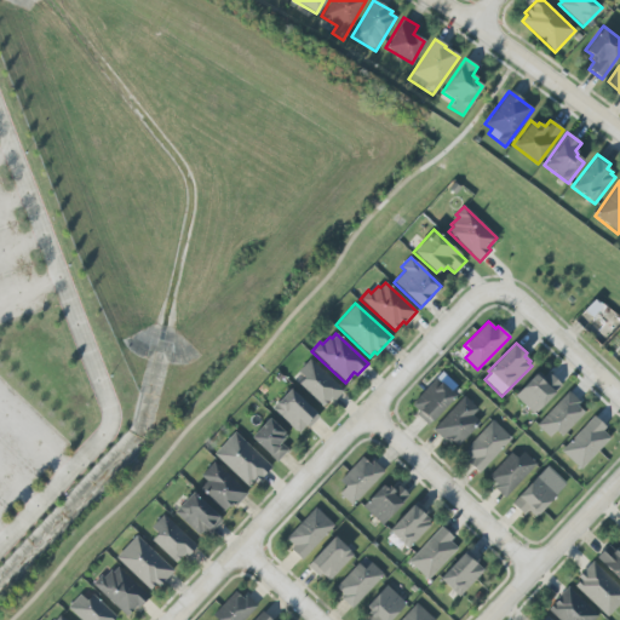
[(298,384),(303,378),(297,372),(309,359),(343,391),(332,403),(328,400),(321,407),(298,384)]
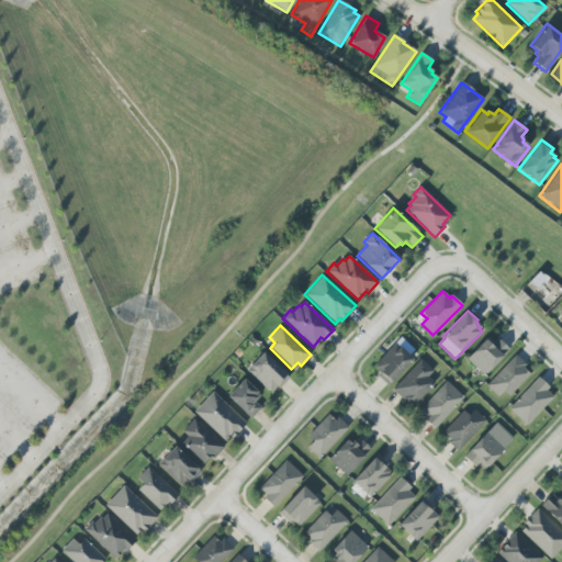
[(467,359),(486,337),(494,344),(497,339),(508,349),(484,375),(467,359)]
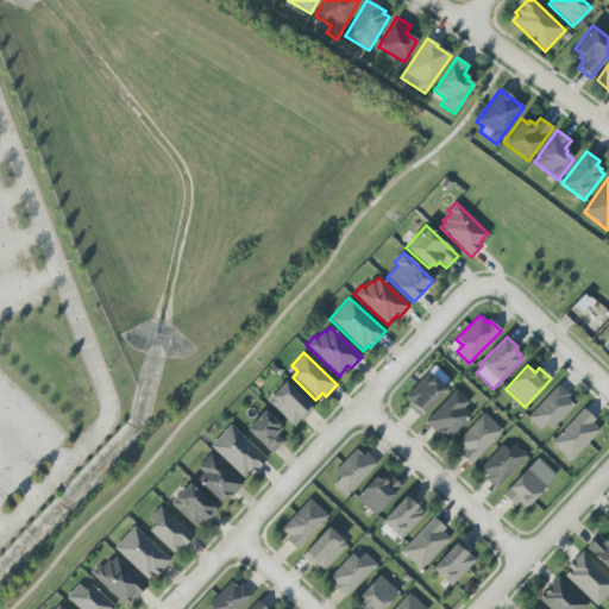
[(405,399),(429,372),(447,389),(419,418),(409,408),(412,406),(405,399)]
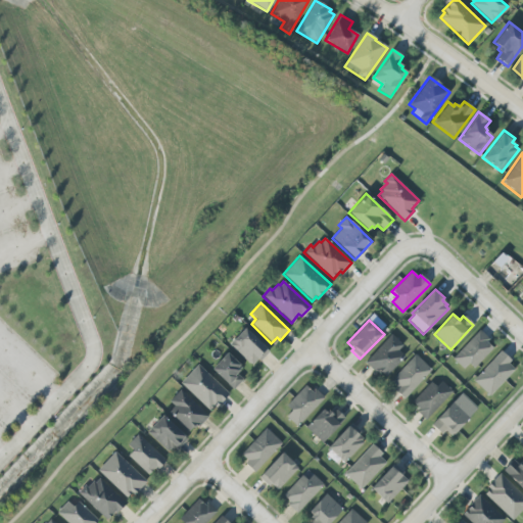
[(229,344),(243,329),(269,351),(260,362),(257,359),(251,366),(229,344)]
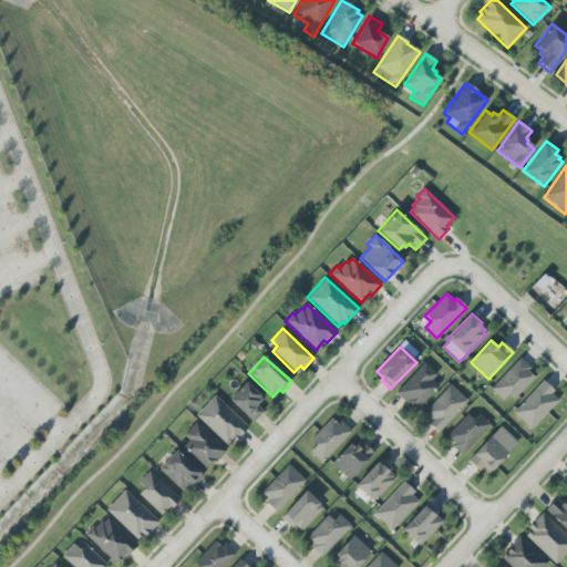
[(513,399),(507,394),(502,400),(490,390),(519,359),(531,369),(527,371),(534,377),(513,399)]
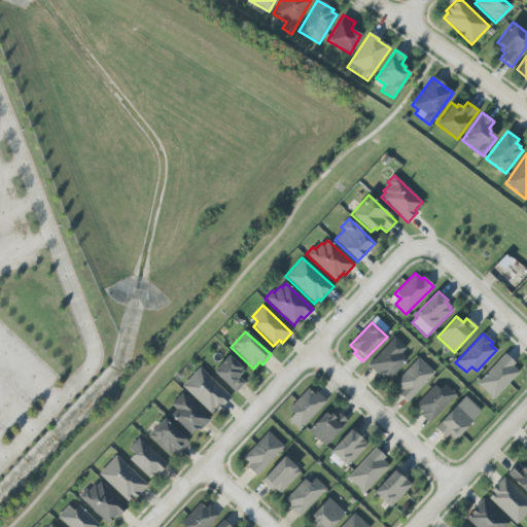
[(388,380),(381,372),(378,376),(366,364),(394,337),(406,348),(401,353),(408,359),(388,380)]
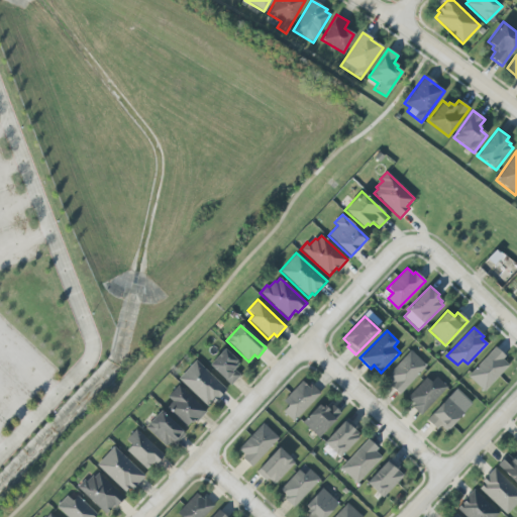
[(484,391),(468,376),(495,347),(505,356),(502,359),(508,366),(484,391)]
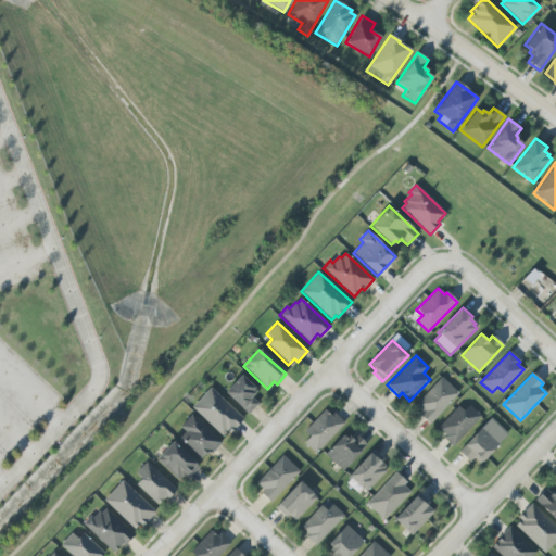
[(224,392),(240,375),(256,391),(251,396),(257,403),(247,415),(224,392)]
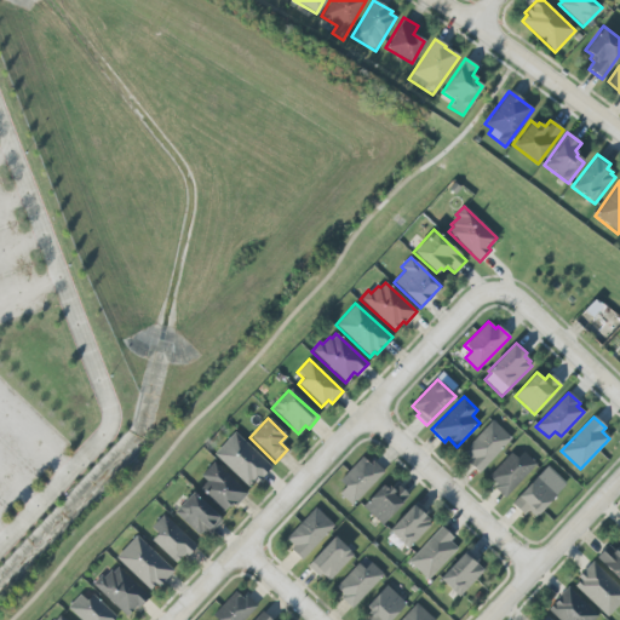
[(463,452),(493,420),(511,438),(478,472),(468,463),(470,459),(463,452)]
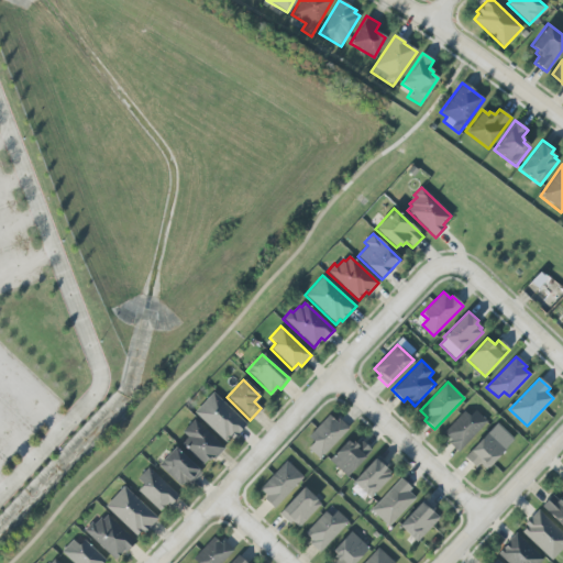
[(192,412),(212,392),(245,423),(231,439),(229,437),(224,442),(192,412)]
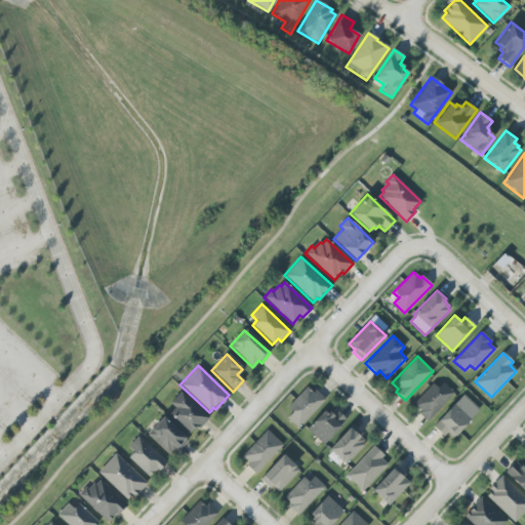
[(413,404),(433,384),(437,389),(443,382),(453,394),(427,421),(417,413),(420,410),(413,404)]
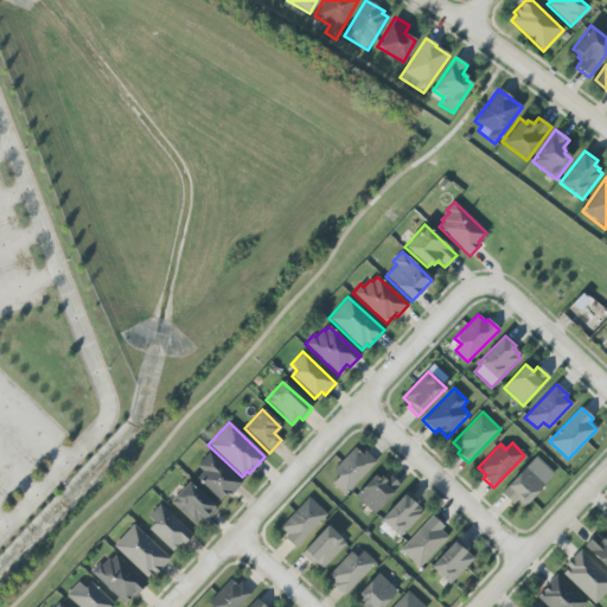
[(332,471),(355,447),(362,455),(365,452),(376,461),(343,494),(331,483),(338,477),(332,471)]
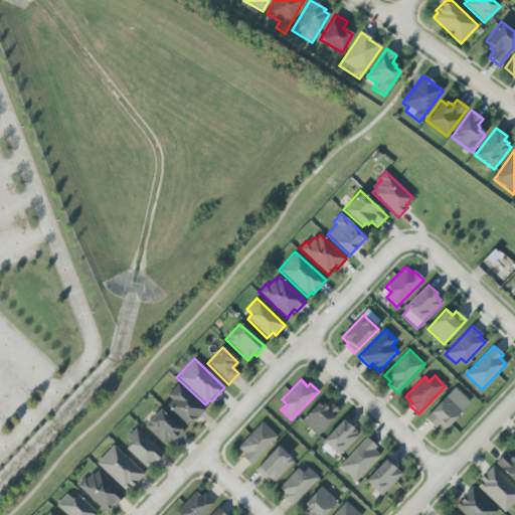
[(165,405),(171,399),(166,395),(178,383),(204,409),(192,422),(189,420),(184,425),(165,405)]
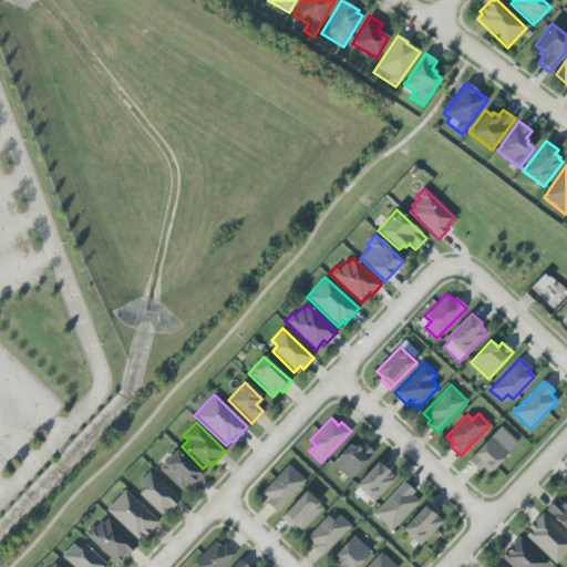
[(488,473),(482,467),(478,471),(466,460),(492,434),(509,451),(488,473)]
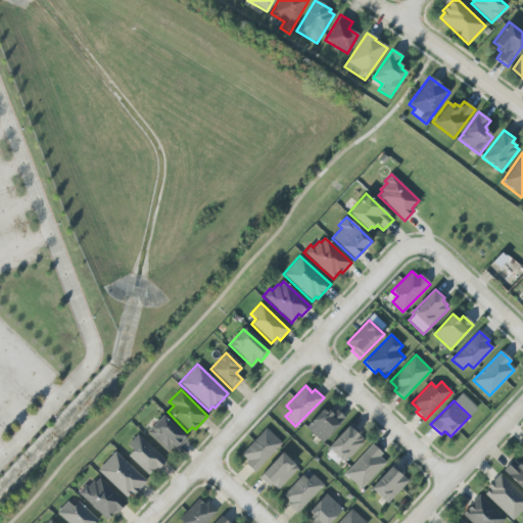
[(305,427),(323,409),(326,412),(328,410),(331,413),(334,409),(344,418),(321,442),(305,427)]
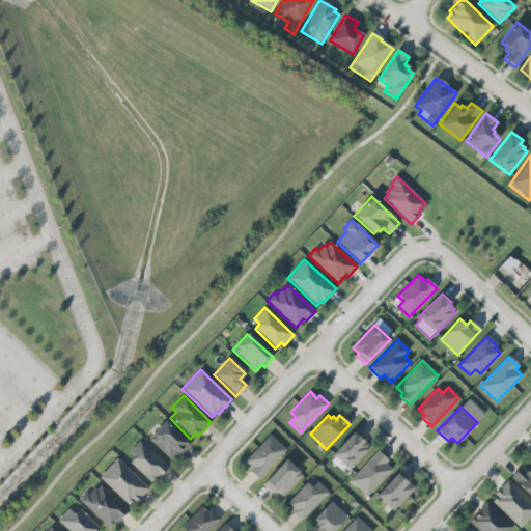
[(148,439),(164,422),(189,445),(176,457),(173,455),(170,458),(148,439)]
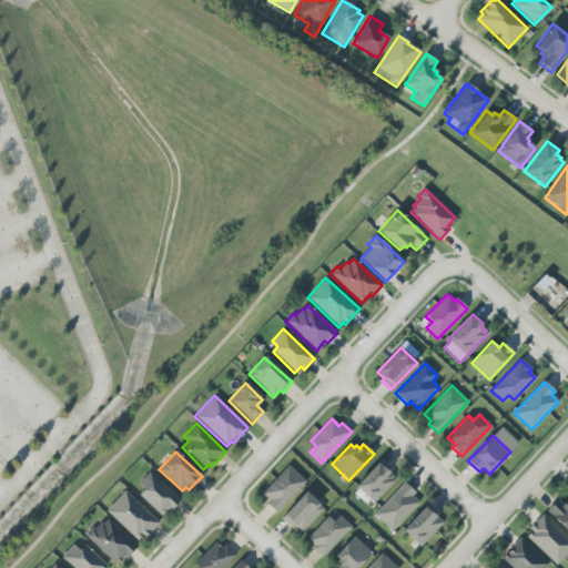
[(373,503),(355,485),(381,459),(392,469),(388,472),(393,476),(392,478),(394,480),(373,503)]
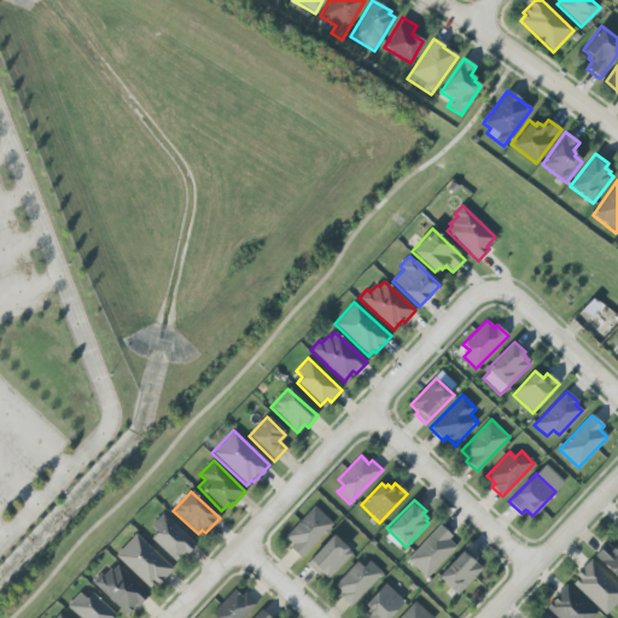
[(285,537),(314,506),(333,524),(299,558),(289,547),(291,544),(285,537)]
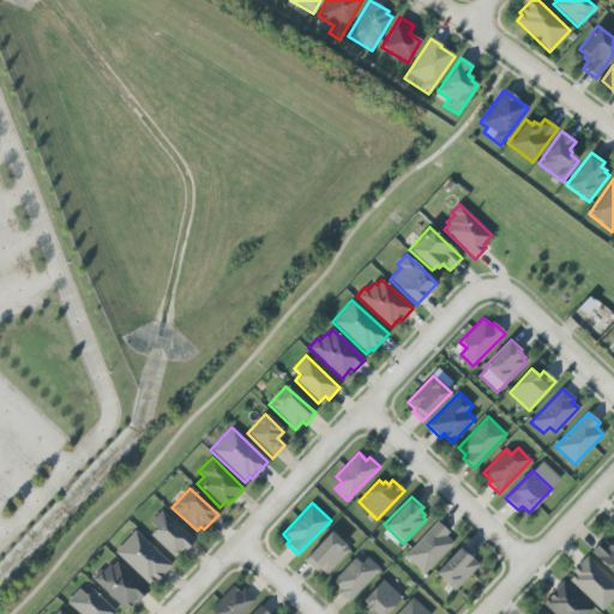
[(150,535),(156,529),(149,523),(161,510),(194,541),(185,551),(182,548),(174,558),(150,535)]
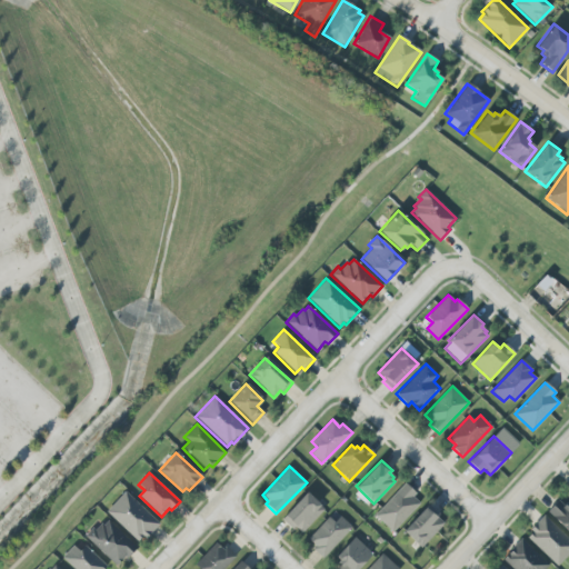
[(392,532),(375,515),(405,483),(415,493),(412,497),(419,503),(392,532)]
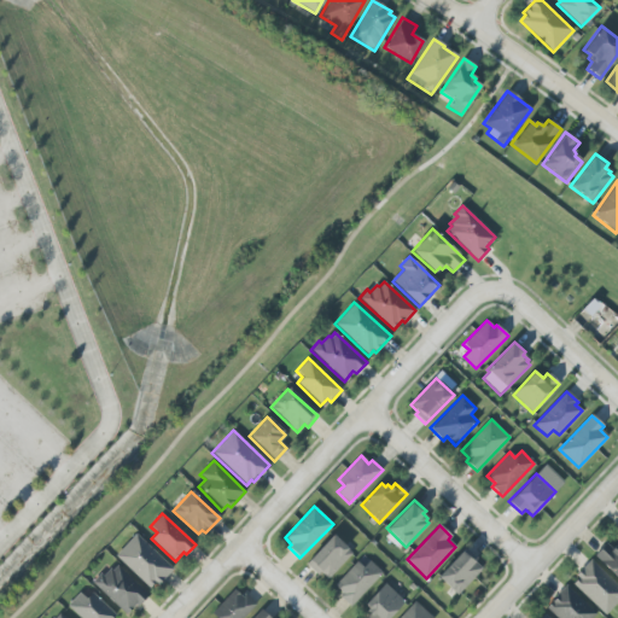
[(115,555),(136,534),(173,569),(157,586),(155,583),(149,589),(115,555)]
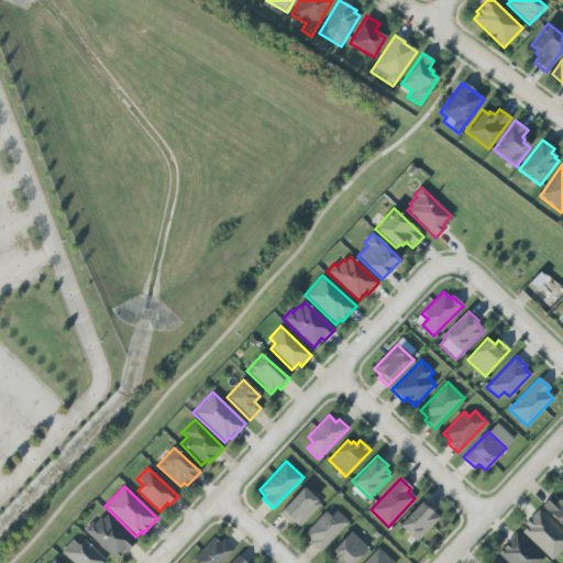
[(297,527),(290,521),(288,523),(277,514),(302,487),(320,504),(297,527)]
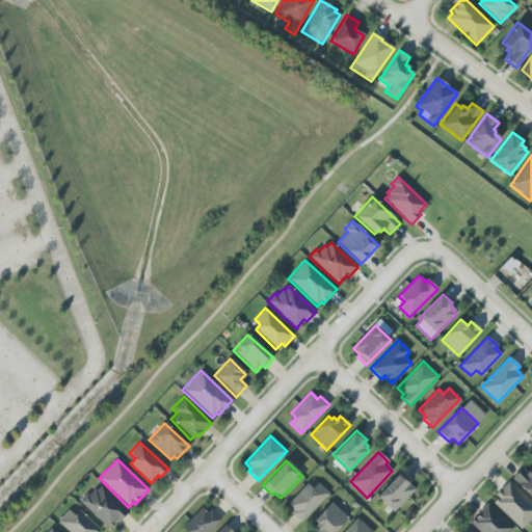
[(531,498),(511,478),(523,467),(527,471),(530,469),(531,471),(531,498)]
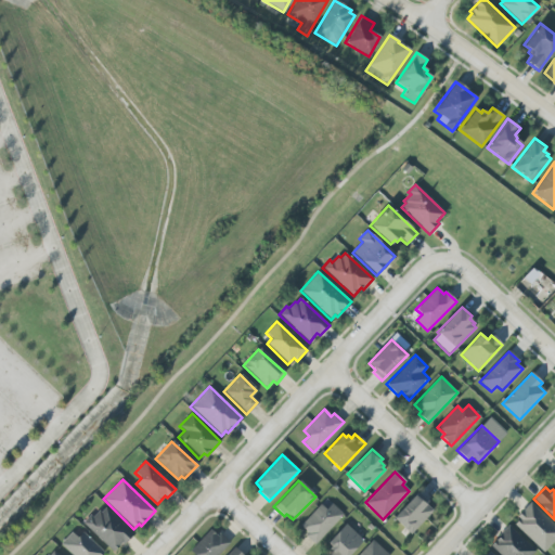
[(394,518),(418,492),(428,502),(425,504),(431,511),(410,534),(394,518)]
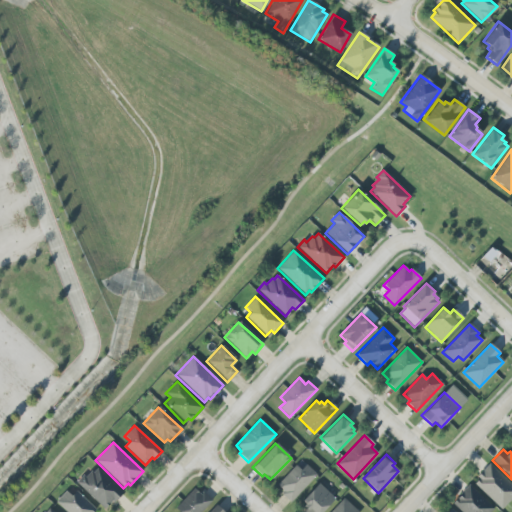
[(277,485),(300,460),(316,474),(290,503),(281,494),(283,491),(277,485)]
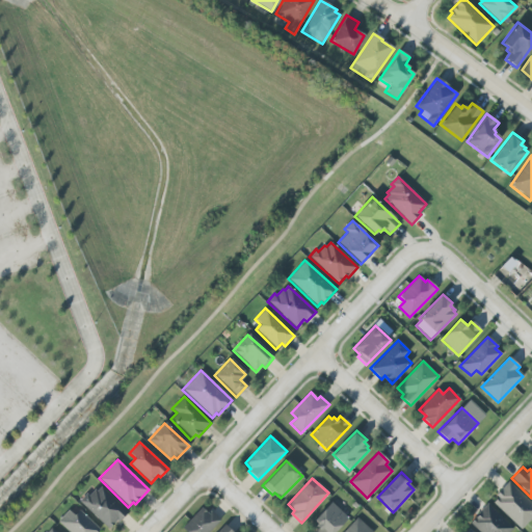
[(493,503),(498,498),(495,495),(507,481),(531,504),(531,516),(521,530),(493,503)]
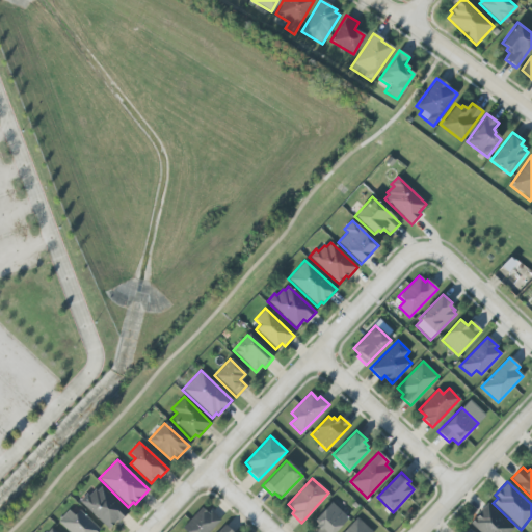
[(100,486),(128,511),(118,523),(115,521),(108,528),(78,502),(86,494),(88,496),(94,489),(96,491),(100,486)]
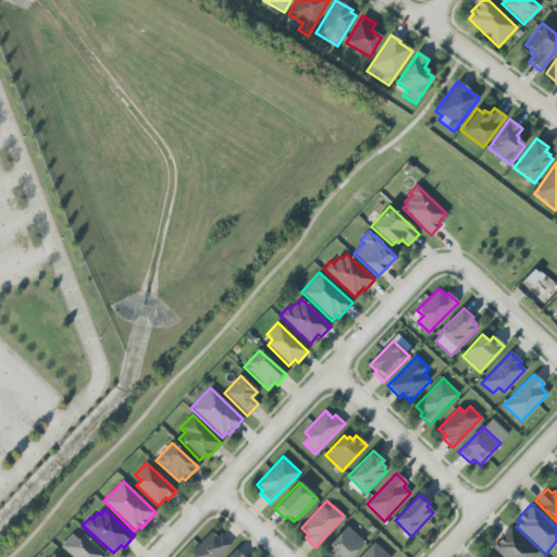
[(329,545),(346,525),(364,543),(351,556),(329,556),(333,553),(331,551),(332,548),(329,545)]
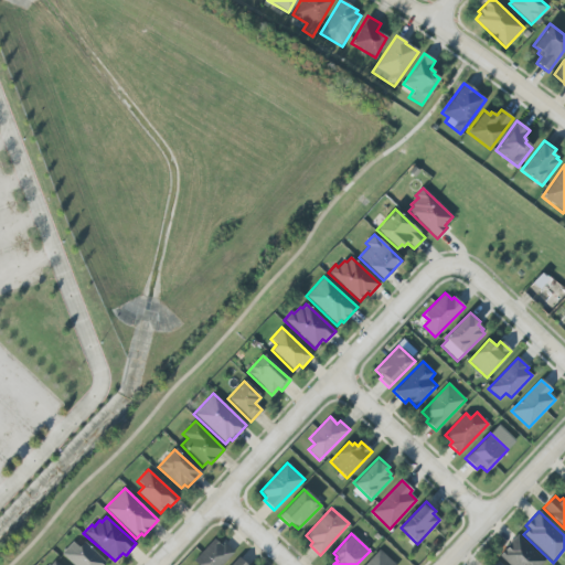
[(516,535),(544,561),(540,564),(508,564),(498,555),(516,535)]
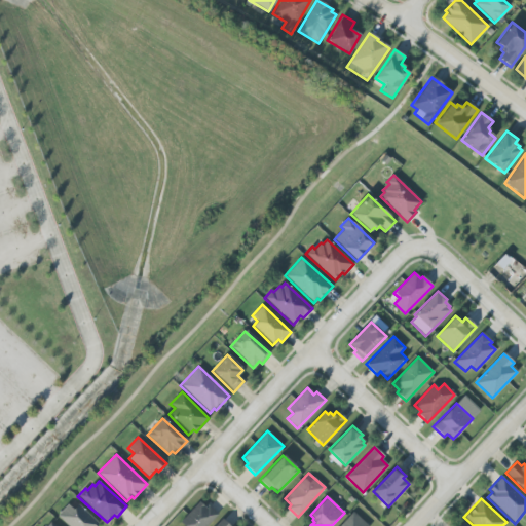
[(184,525),(180,522),(198,501),(205,508),(209,505),(218,514),(205,525),(184,525)]
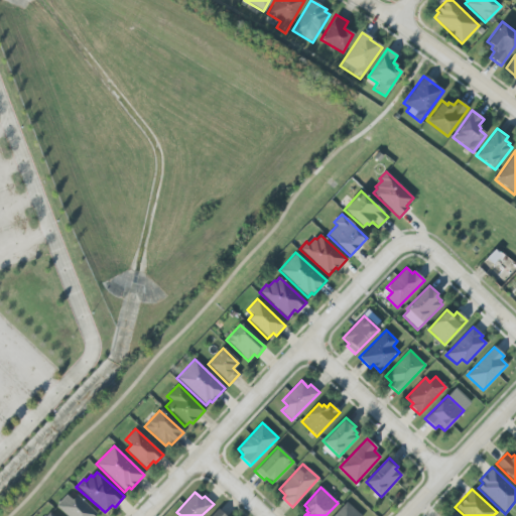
[(77,495),(96,513),(93,515),(66,515),(55,506),(66,495),(72,500),(77,495)]
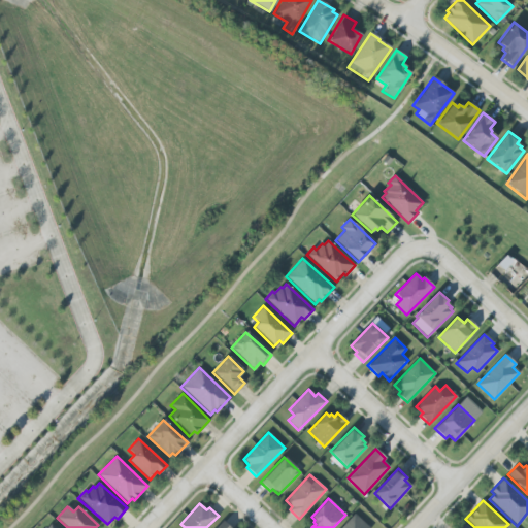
[(340,527),(354,514),(368,527),(340,527)]
